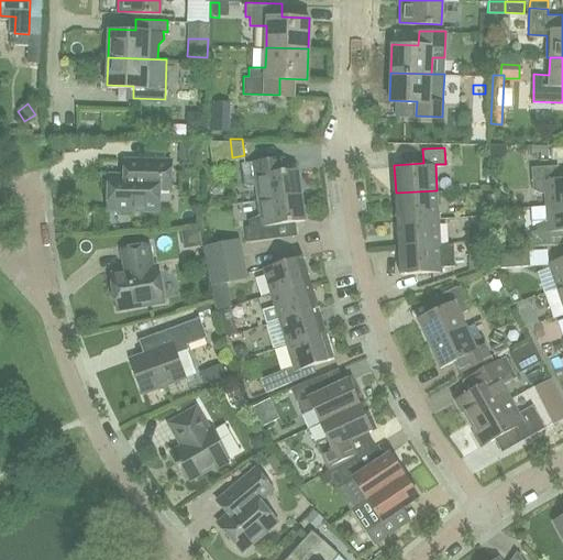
[(161,186),(170,187),(172,158),(124,157),(124,173),(109,173),(108,208),(159,209),(161,186)]
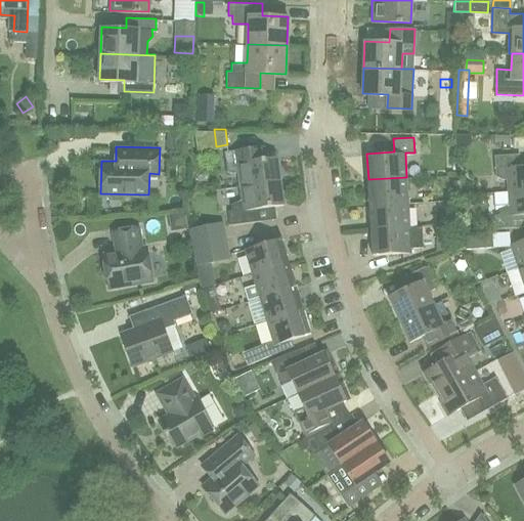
[(241,184),(280,179),(277,156),(253,159),(251,146),(224,149),(227,170),(238,171),(241,184)]
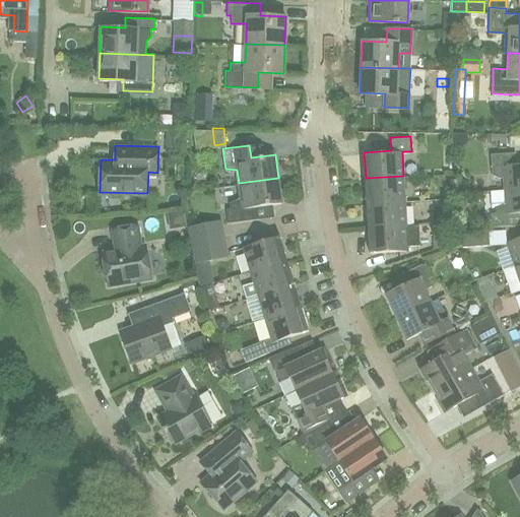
[(505,188),(519,186),(519,163),(518,164),(517,150),(491,152),(492,166),(503,165),(505,188)]
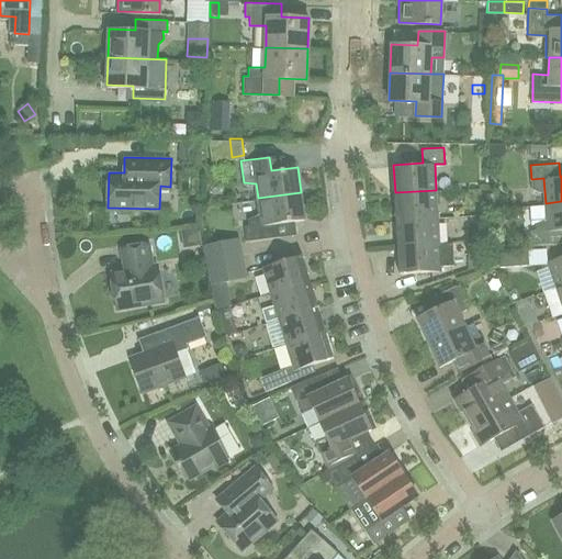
[(396,219),(438,215),(436,190),(395,192),(396,219)]
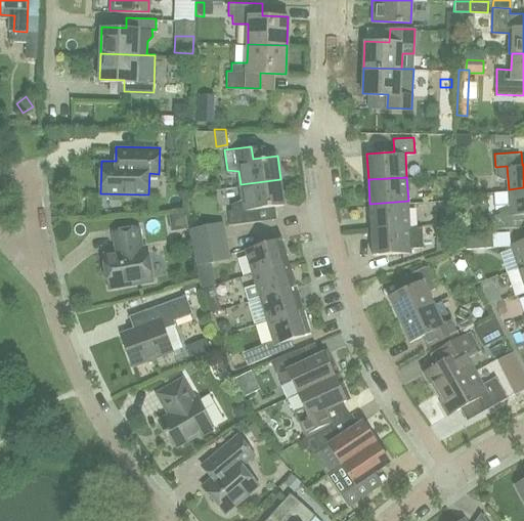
[(284,203),(280,179),(241,184),(242,198),(231,203),(232,209),(228,209),(230,223),(260,219),(259,207),(284,203)]
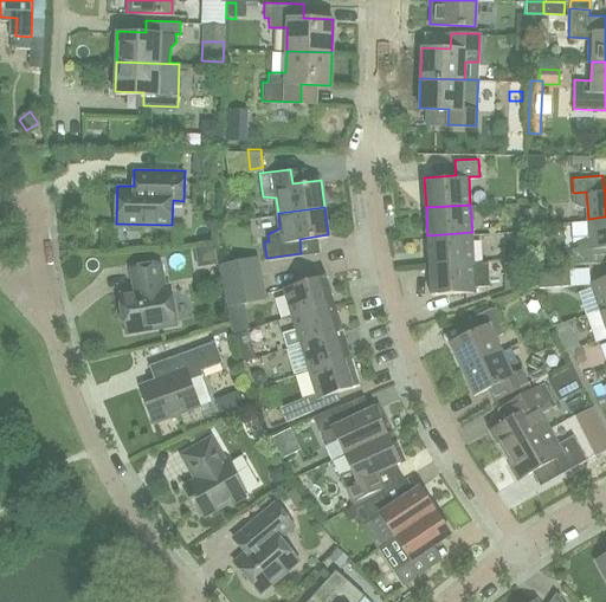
[(535,208),(535,219),(548,219),(548,212),(543,208),(535,208)]
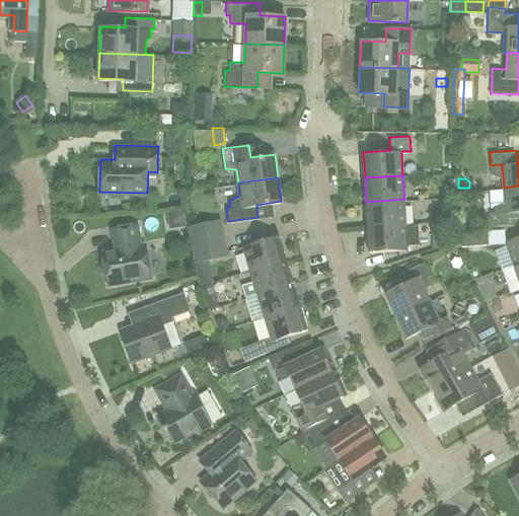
[(518,186),(504,188),(505,201),(494,205),(494,211),(490,211),(491,225),(518,222),(518,186)]
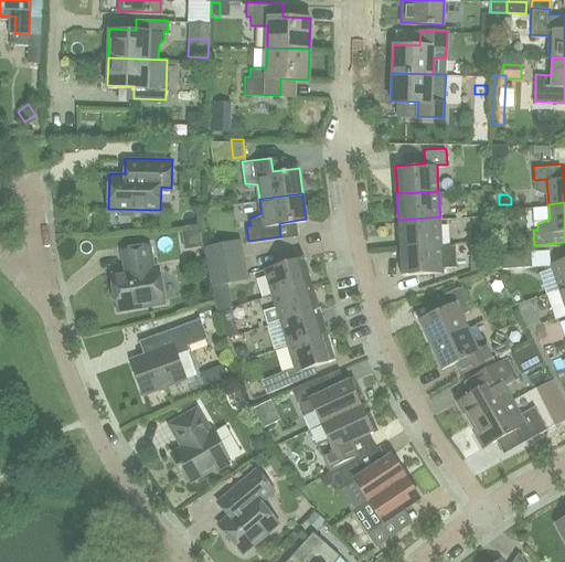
[(441,244),(441,243),(440,216),(398,220),(401,246),(441,244)]
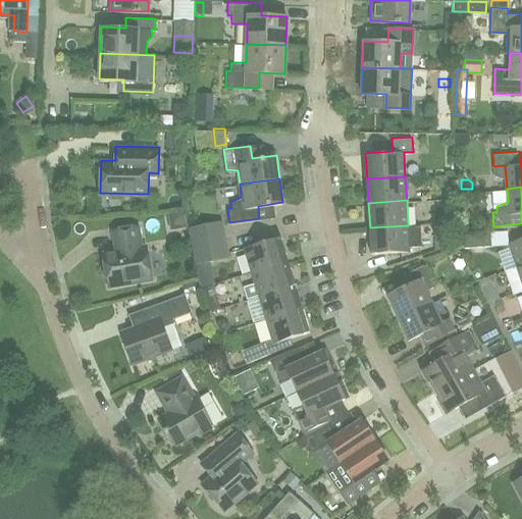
[(447,218),(447,207),(434,207),(435,218),(447,218)]
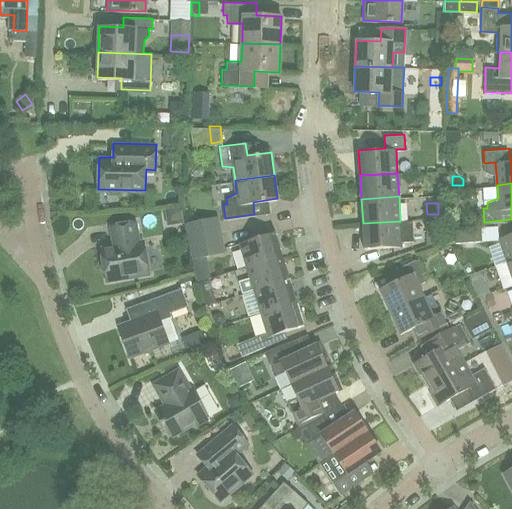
[(207,215),(183,220),(187,238),(211,233),(207,215)]
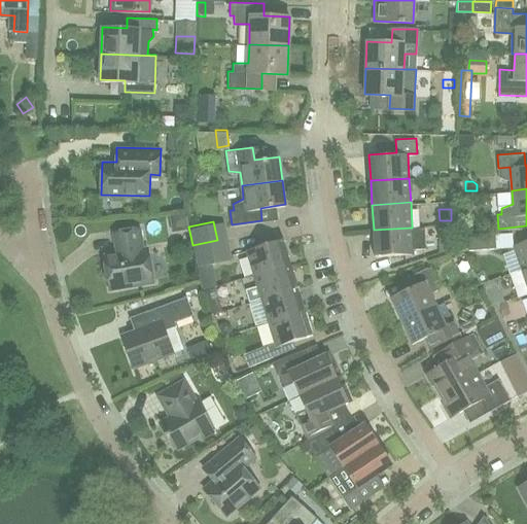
[(440,236),(452,235),(451,223),(440,224),(440,236)]
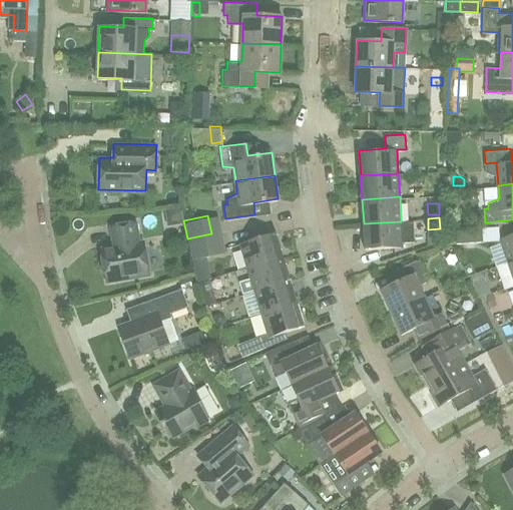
[(135,220),(111,224),(115,245),(101,247),(107,280),(149,273),(143,240),(138,241),(135,220)]
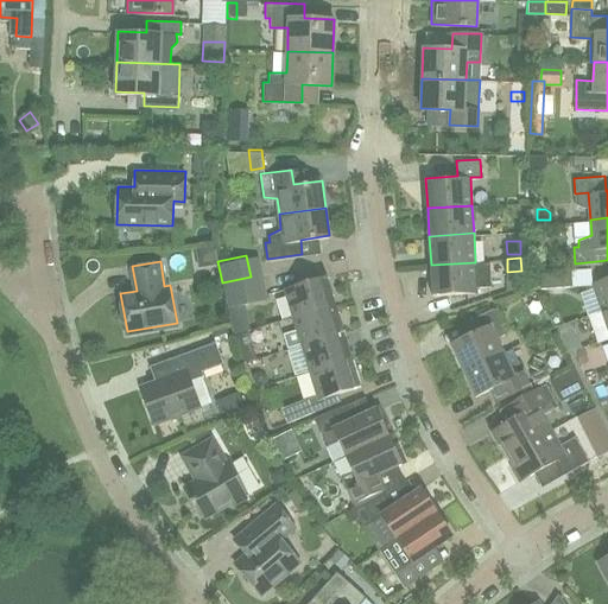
[(489,261),(475,261),(475,262),(431,265),(432,293),(477,291),(477,286),(491,285),(489,261)]
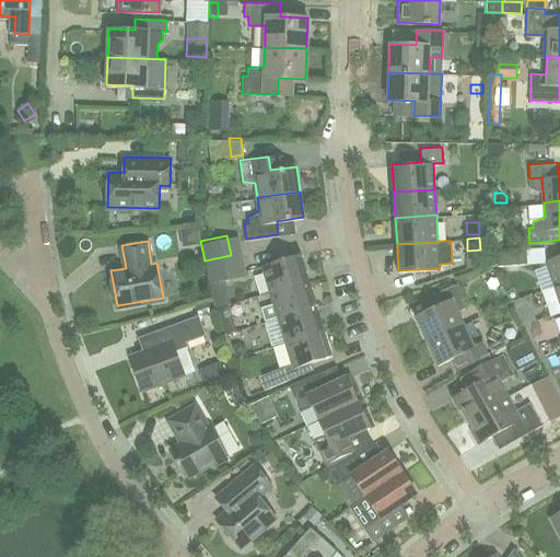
[(526,248),(497,251),(499,265),(527,262),(526,248)]
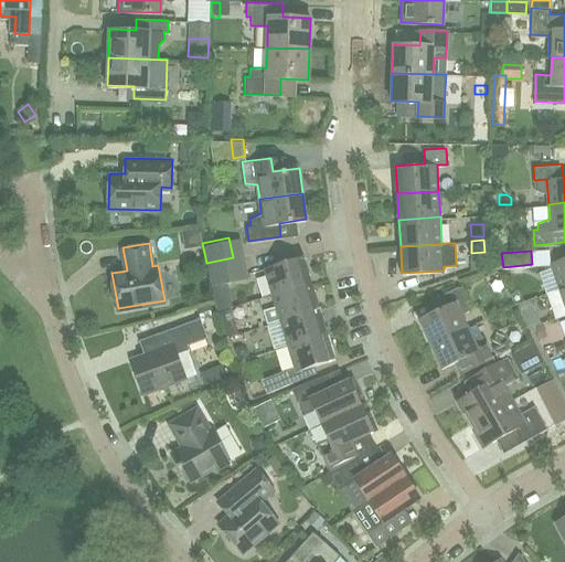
[(273,293),(312,281),(305,255),(265,267),(273,293)]
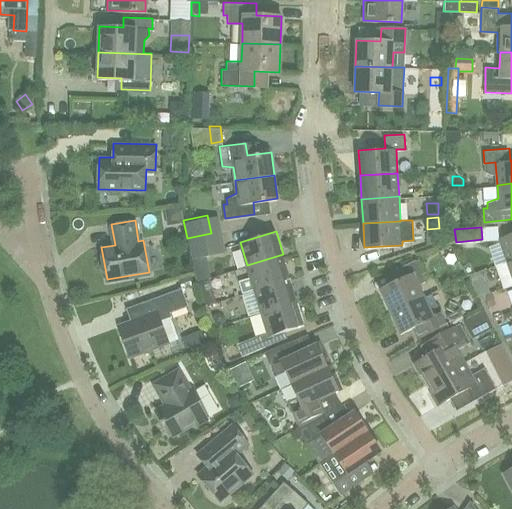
[(211,233),(187,238),(191,258),(205,255),(204,251),(221,247),(218,232),(211,233)]
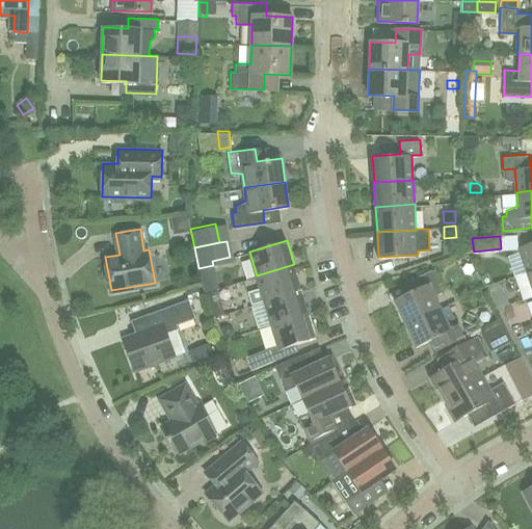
[(531,241),(519,246),(527,271),(531,268),(531,241)]
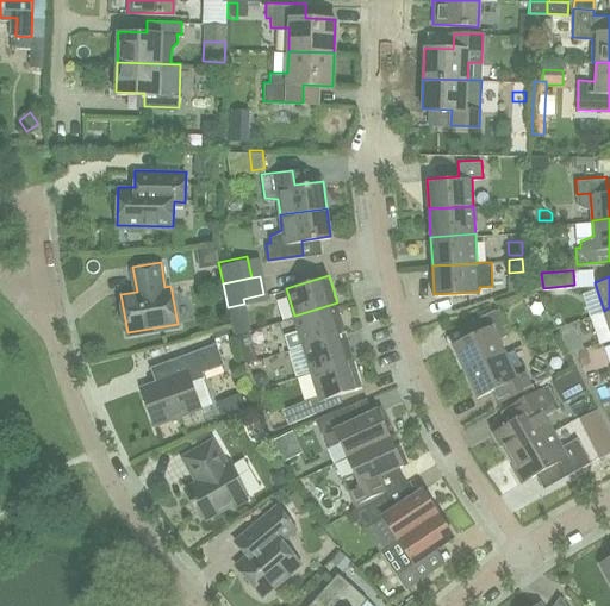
[(282,349),(303,343),(346,330),(337,303),(294,316),(300,337),(281,342),(282,349)]
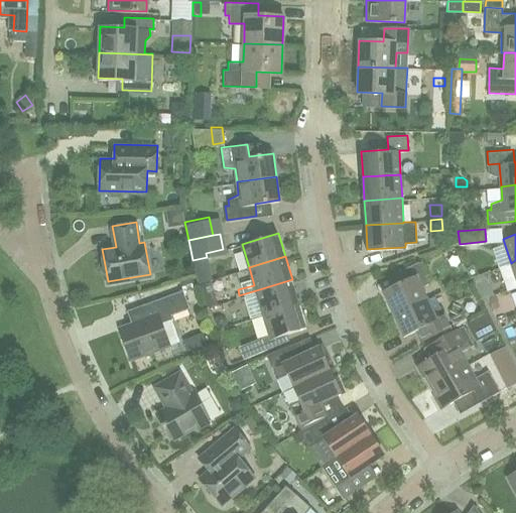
[(393,312),(427,296),(422,285),(429,281),(419,260),(397,270),(402,281),(383,290),(393,312)]
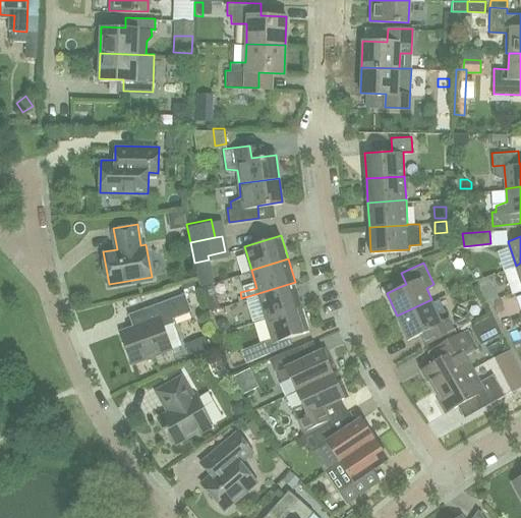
[(494,286),(488,274),(476,279),(482,291),(494,286)]
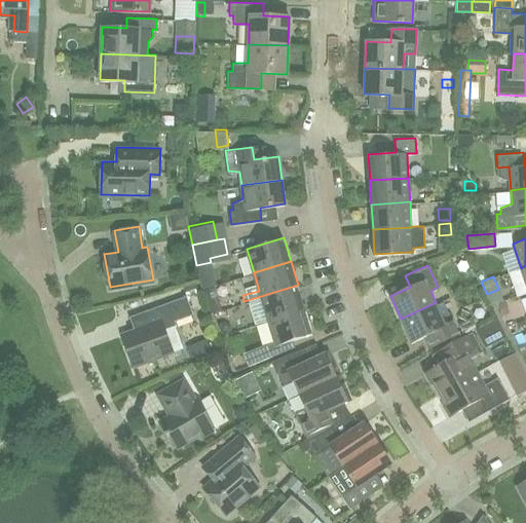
[(185,287),(187,295),(199,291),(196,283),(185,287)]
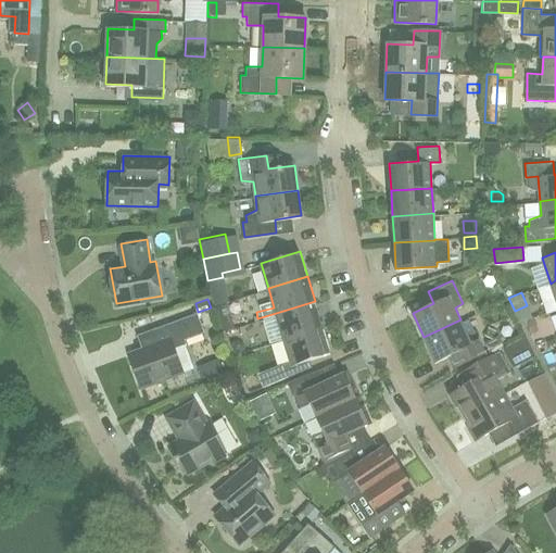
[(283,338),(323,326),(315,301),(276,313),(283,338)]
